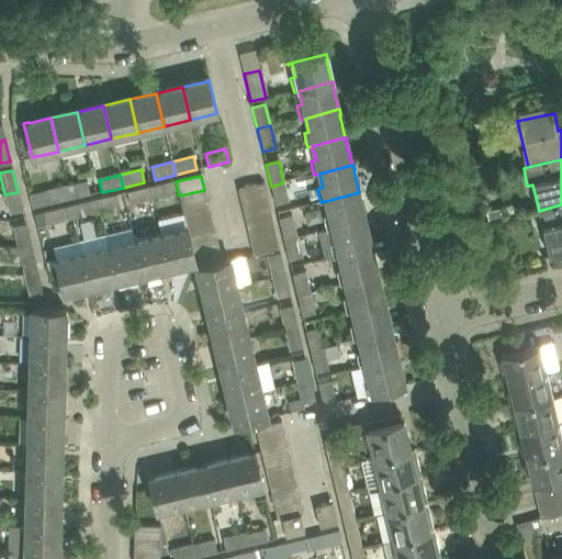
[(87,182),(67,188),(70,200),(90,196),(87,182)]
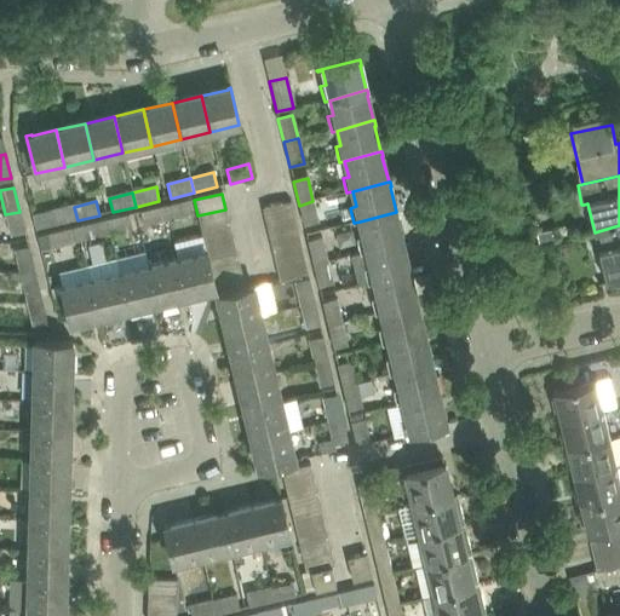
[(164,207),(166,222),(190,216),(187,201),(164,207)]
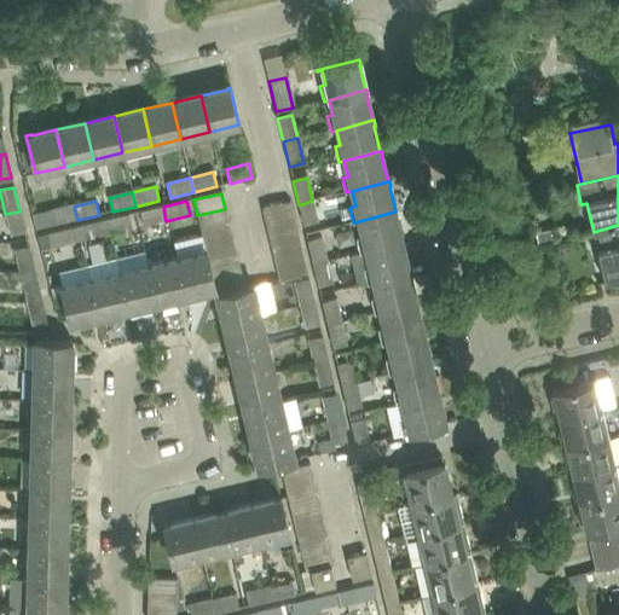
[(312,201),(299,206),(304,227),(318,224),(312,201)]
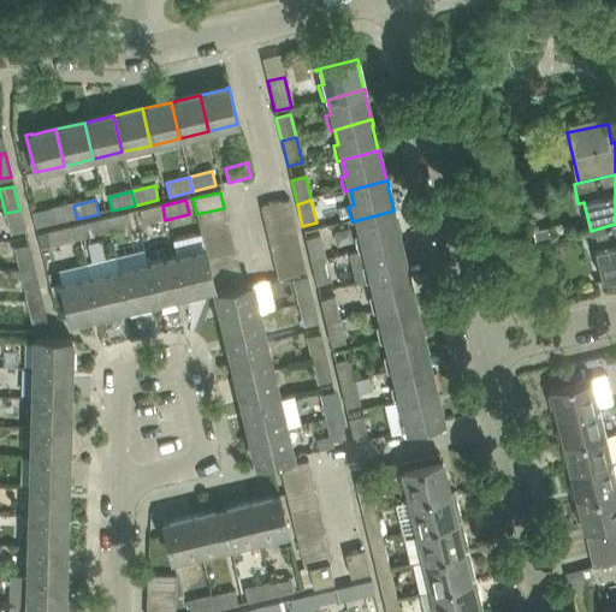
[(268,207),(261,208),(265,223),(291,215),(289,202),(268,207)]
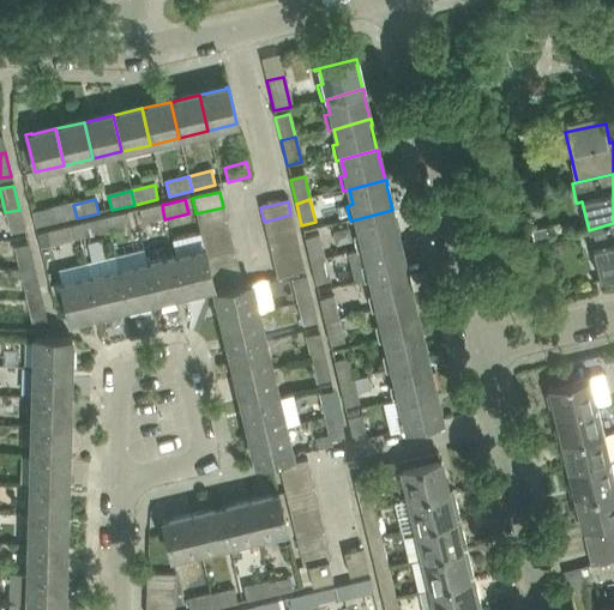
[(77,218),(73,205),(49,211),(53,224),(77,218)]
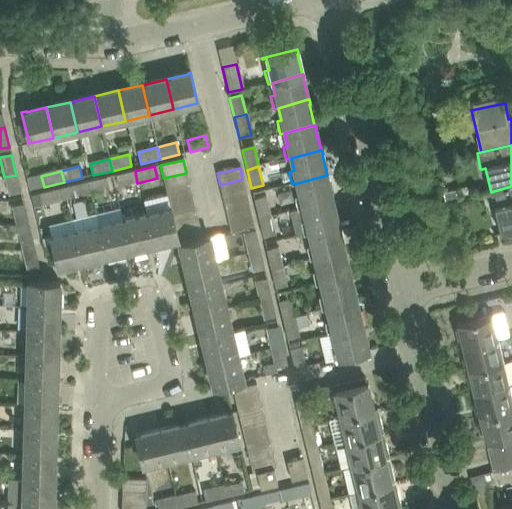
[(117,175),(116,176),(119,187),(137,183),(135,171),(117,175)]
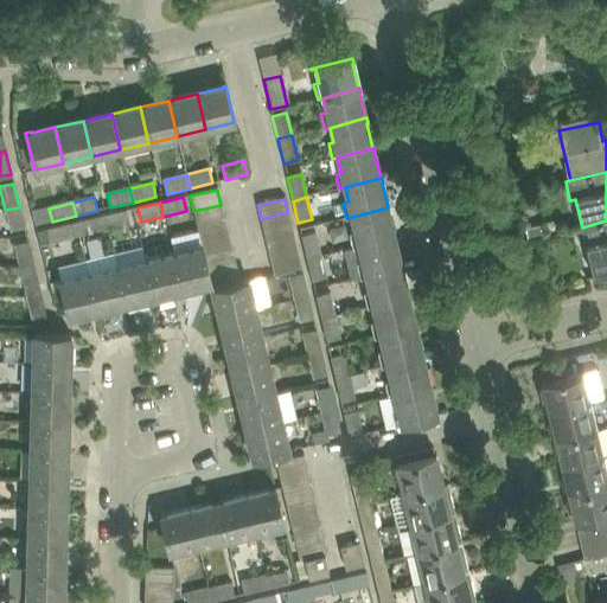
[(221,205),(193,211),(197,226),(224,220),(221,205)]
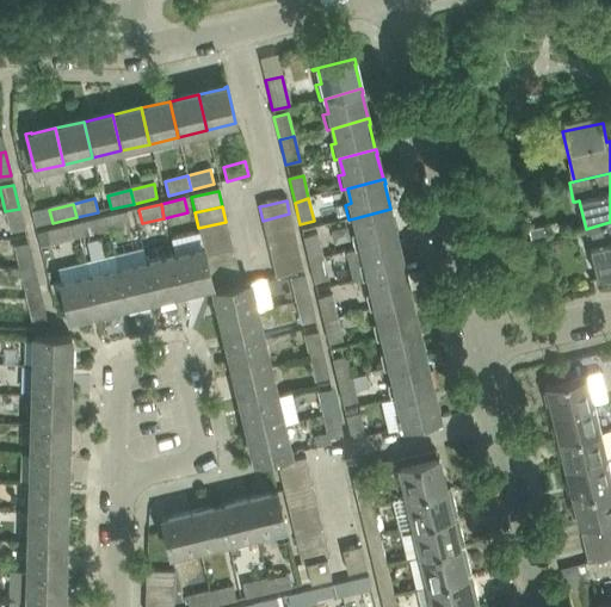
[(19,209),(5,211),(11,235),(24,231),(19,209)]
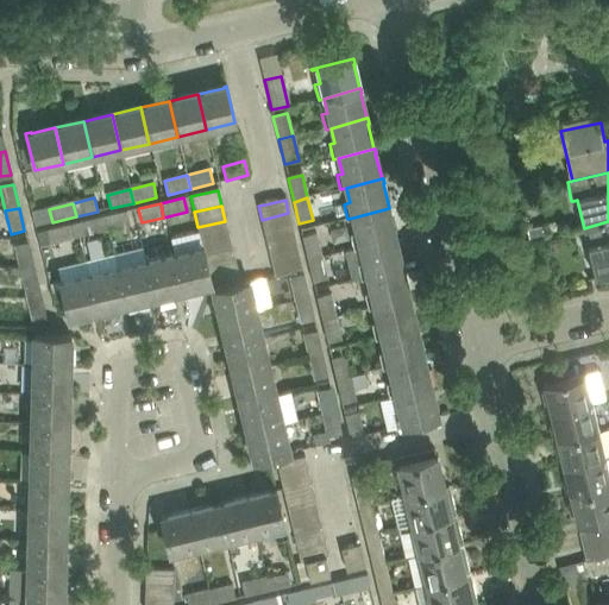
[(355,249),(360,247),(396,238),(390,214),(391,213),(390,208),(389,208),(353,218),(357,233),(351,234),(355,249)]
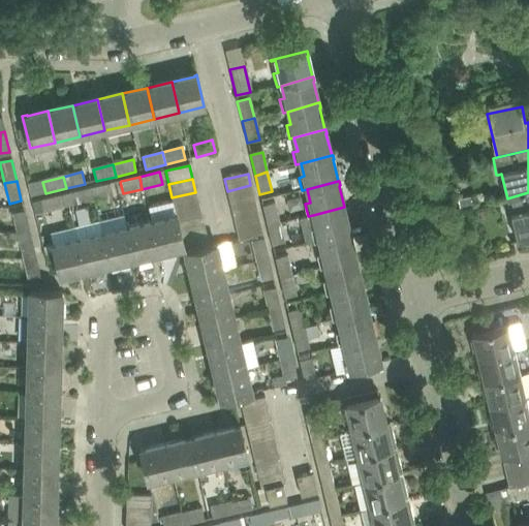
[(110,184),(90,189),(92,198),(93,202),(113,195),(110,184)]
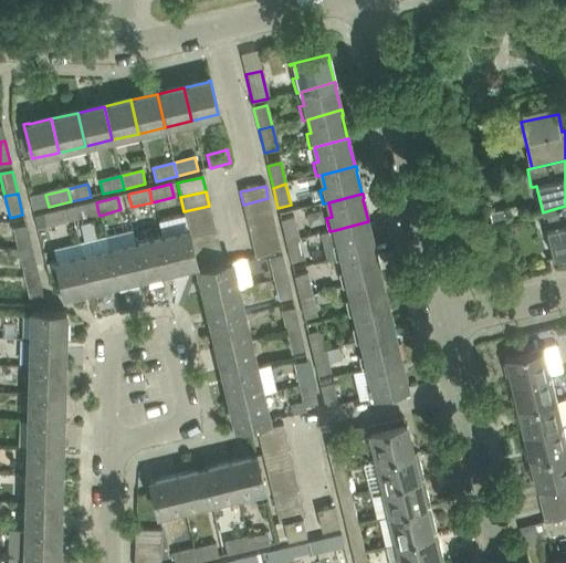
[(268,198),(243,205),(245,217),(271,211),(268,198)]
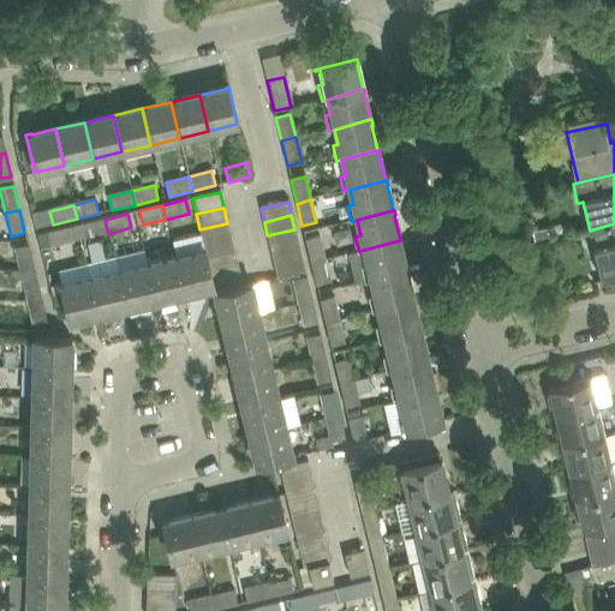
[(105,220),(84,225),(87,235),(87,237),(88,239),(108,234),(107,232),(107,231),(105,220)]
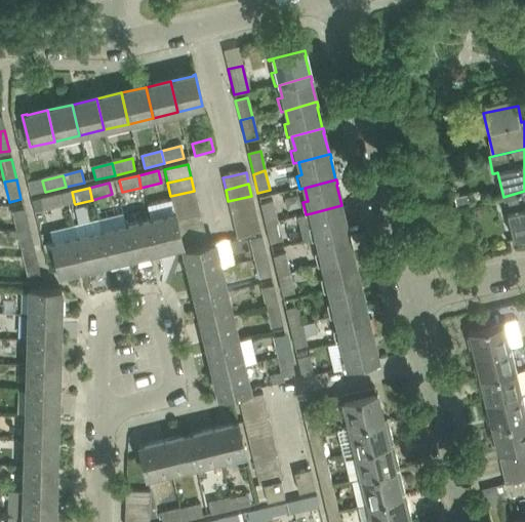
[(194,191),(170,196),(173,210),(197,204),(194,191)]
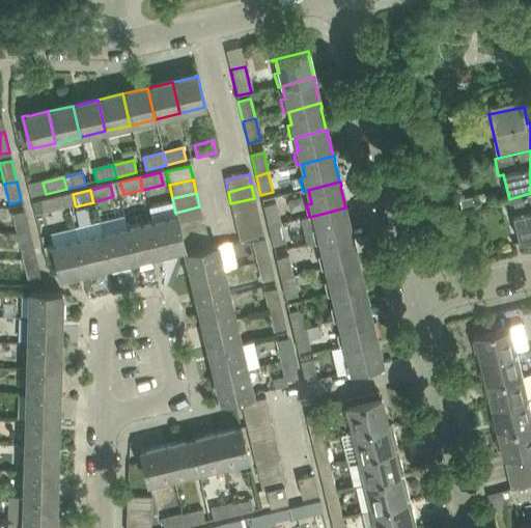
[(530,193),(512,198),(516,216),(513,217),(520,242),(520,243),(530,240),(530,193)]
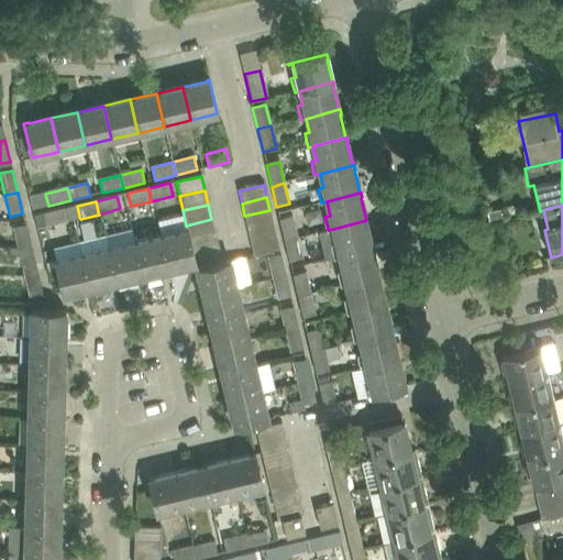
[(44,213),(47,227),(68,221),(65,209),(44,213)]
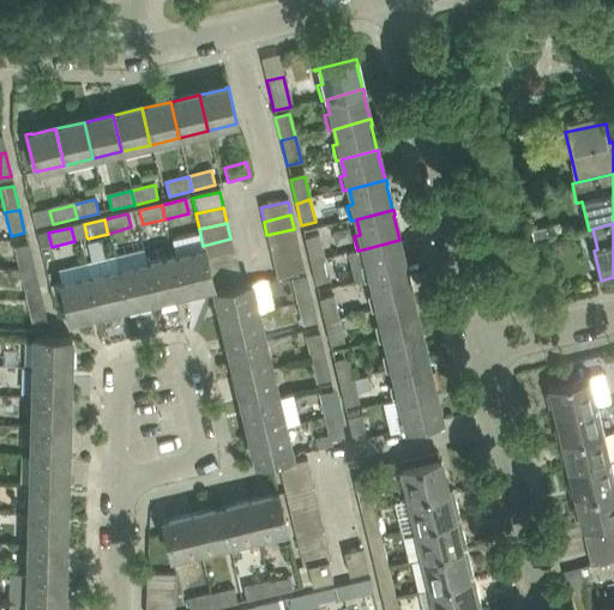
[(266,235),(270,249),(298,243),(294,229),(266,235)]
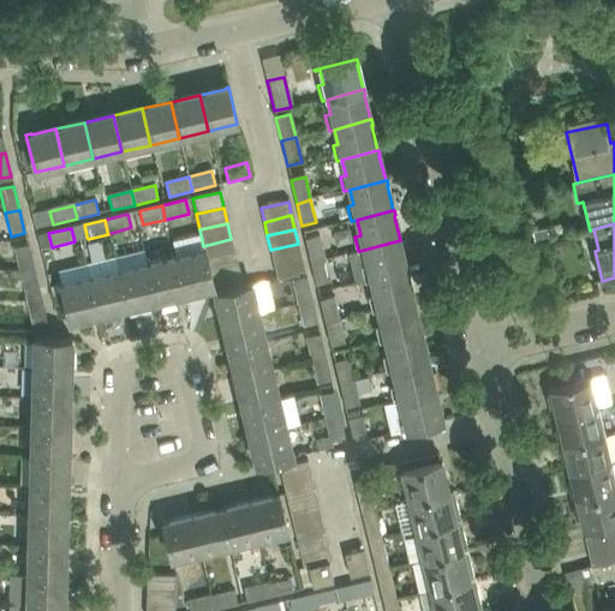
[(305,239),(311,262),(324,259),(320,235),(305,239)]
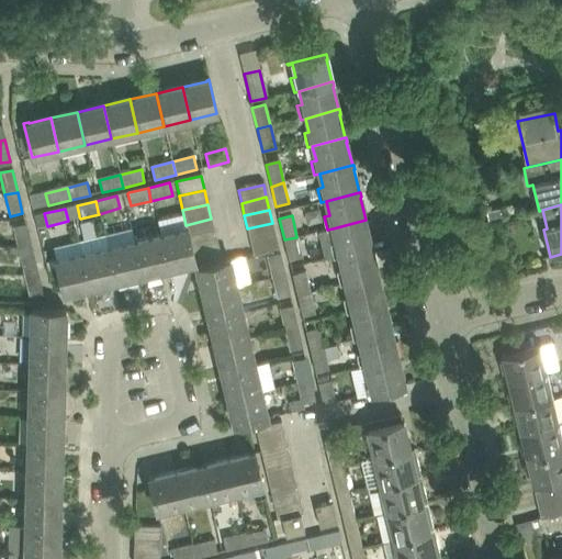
[(211,219),(186,225),(187,230),(189,239),(214,233),(211,219)]
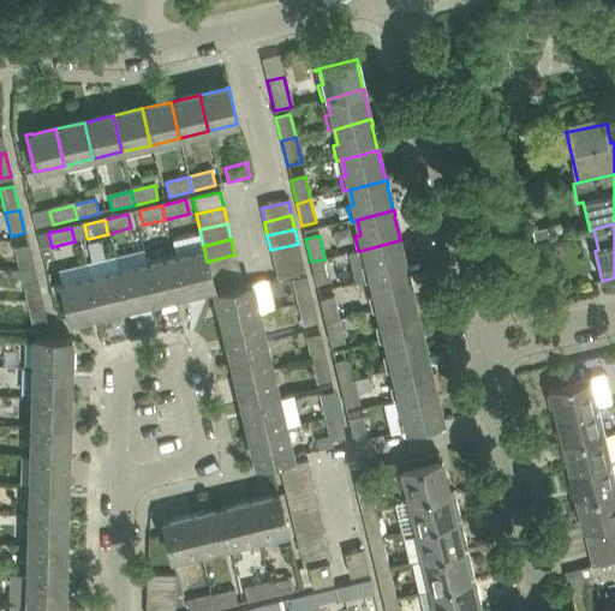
[(365,281),(370,280),(407,271),(401,246),(402,245),(401,240),(400,240),(364,250),(368,265),(362,267),(365,281)]
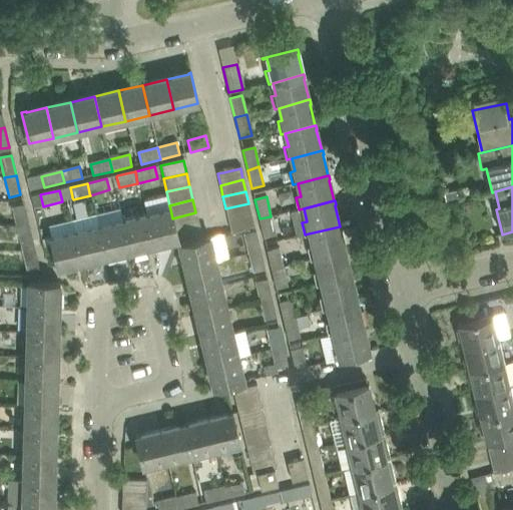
[(248,203),(225,208),(228,220),(250,214),(248,203)]
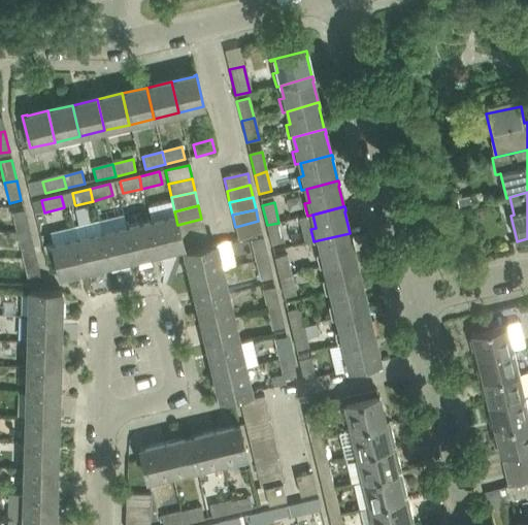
[(11,215),(17,234),(29,231),(24,211),(11,215)]
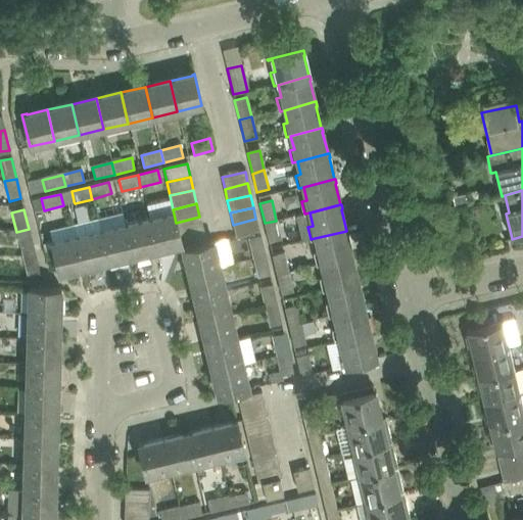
[(179,236),(176,223),(174,214),(148,220),(155,250),(177,245),(177,246),(182,245),(179,236)]
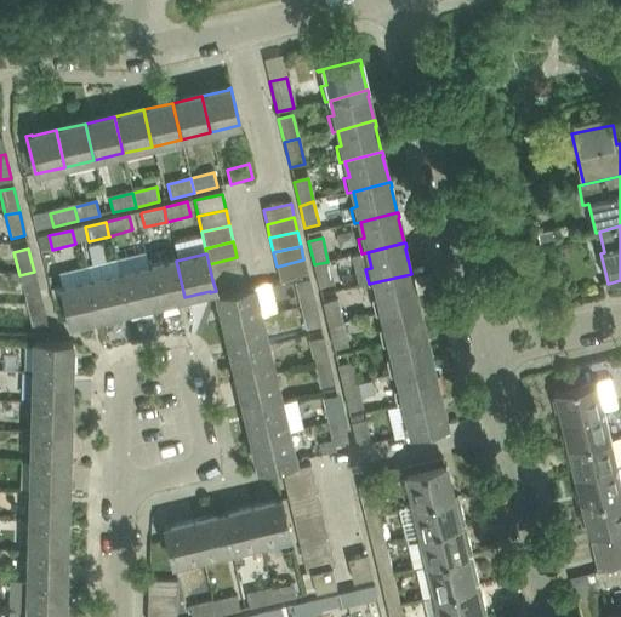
[(237,257),(209,264),(212,280),(240,274),(237,257)]
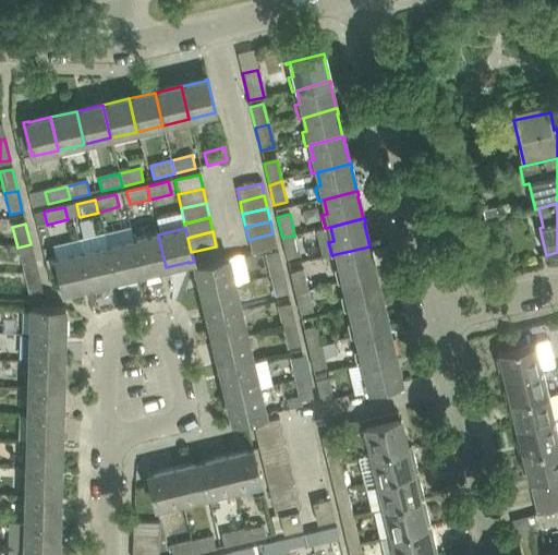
[(273,233),(249,240),(251,252),(252,252),(276,246),(273,233)]
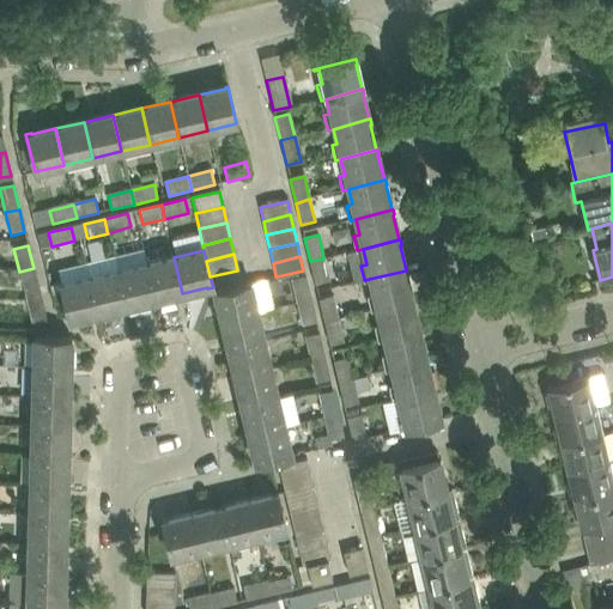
[(153,300),(182,293),(174,257),(145,265),(153,300)]
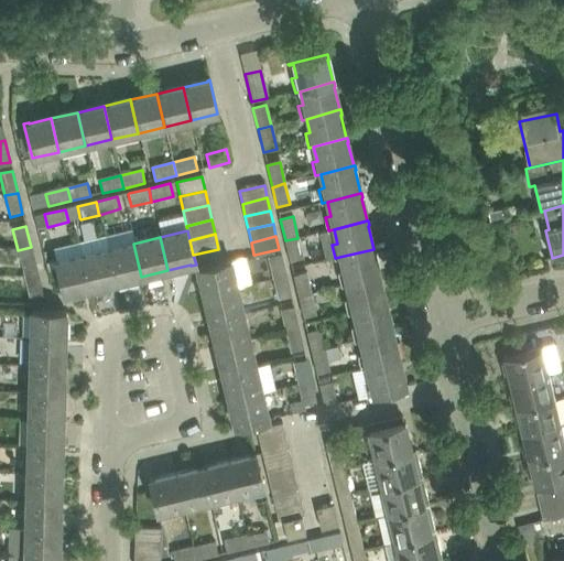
[(291,262),(303,260),(297,238),(285,240),(291,262)]
